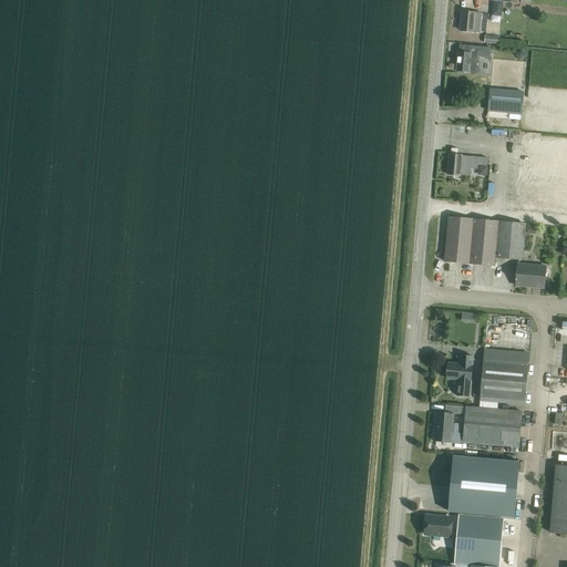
[(494,1),(493,17),(502,17),(503,2),(494,1)]
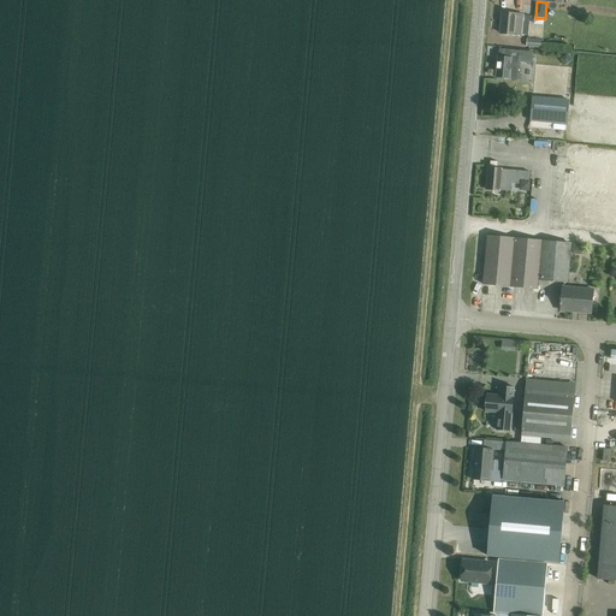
[(501,34),(522,36),(522,35),(528,36),(531,16),(503,13),(501,34)]
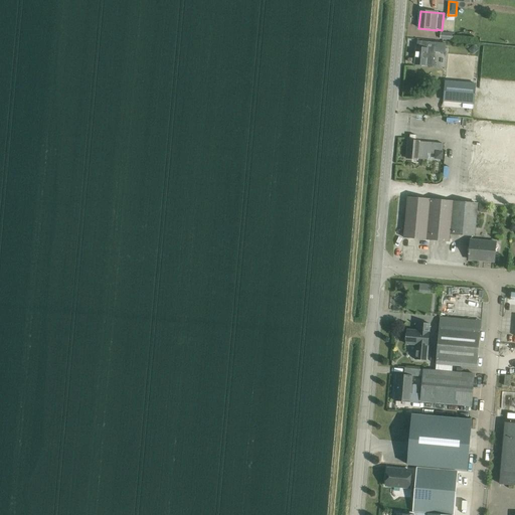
[(417,41),(416,48),(416,47),(414,64),(433,66),(435,50),(443,51),(444,43),(417,41)]
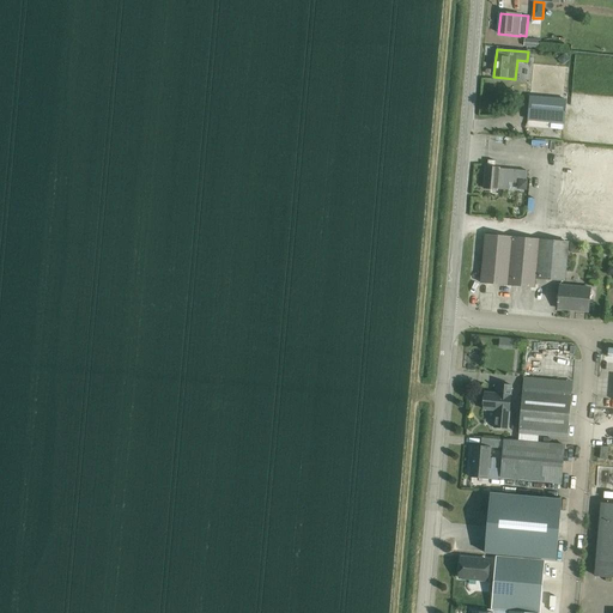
[(530,97),(528,121),(564,123),(566,99),(530,97)]
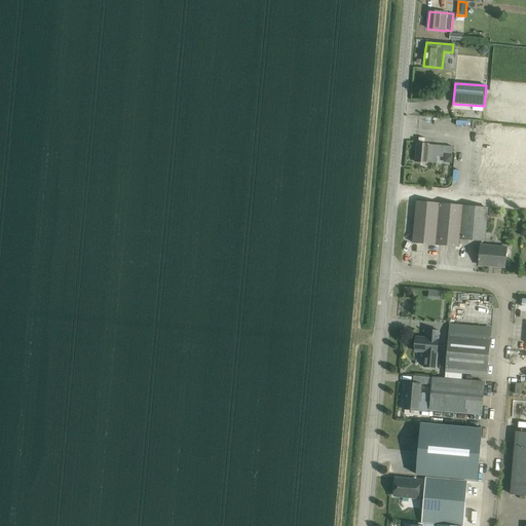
[(453,147),(417,144),(416,161),(424,162),(424,163),(427,164),(427,162),(437,163),(437,156),(444,157),(444,153),(452,154),(453,147)]
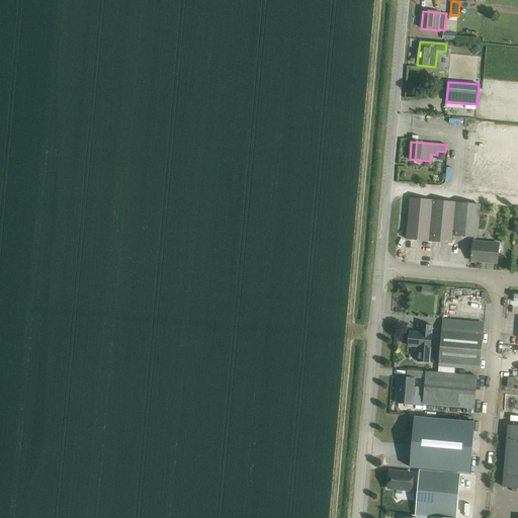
[(452,236),(470,237),(478,238),(481,205),(411,198),(407,239),(452,243),(452,236)]
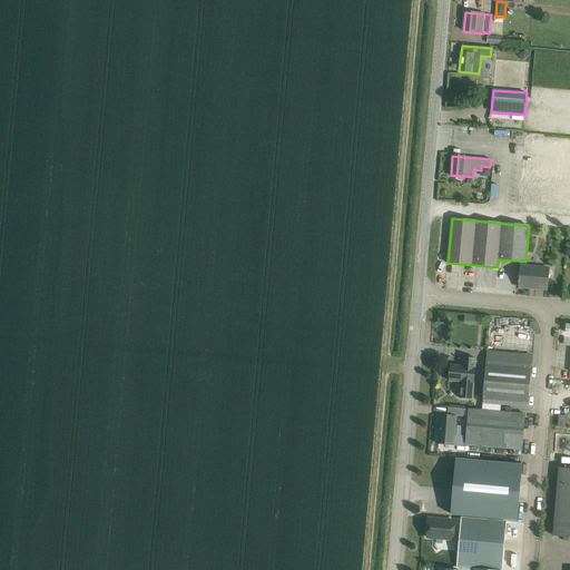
[(548,291),(549,269),(522,267),(520,288),(548,291)]
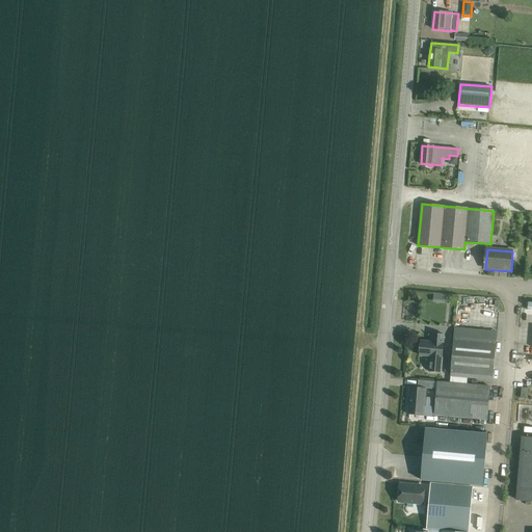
[(421,341),(420,355),(429,355),(428,371),(440,372),(442,372),(443,356),(445,335),(443,335),(430,334),(430,342),(421,341)]
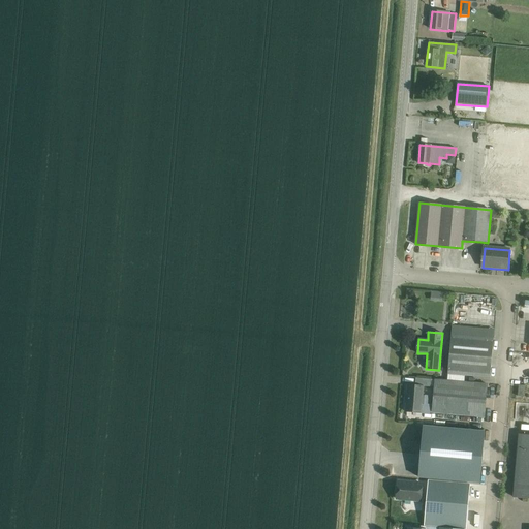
[(452,335),(447,381),(464,382),(464,375),(490,377),(493,339),(452,335)]
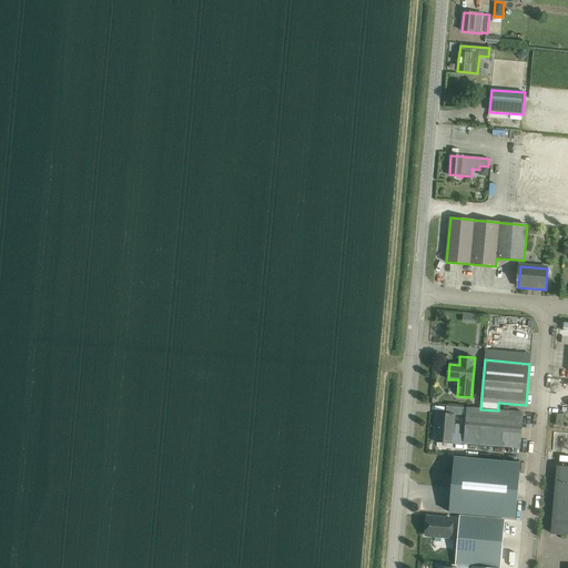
[(438,413),(435,442),(437,442),(437,444),(438,445),(442,446),(444,444),(444,443),(453,443),(453,433),(455,434),(456,425),(454,425),(455,415),(467,416),(465,443),(520,447),(523,413),(498,411),(480,409),(447,407),(446,414),(438,413)]
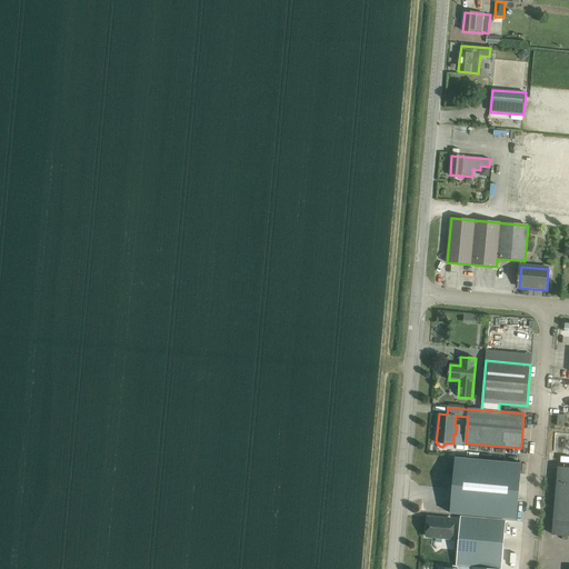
[(456,458),(452,489),(450,513),(517,519),(521,463),(456,458)]
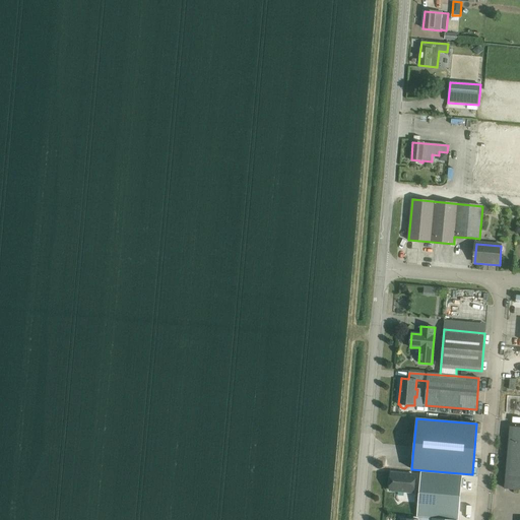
[(505,489),(519,490),(519,428),(510,428),(505,489)]
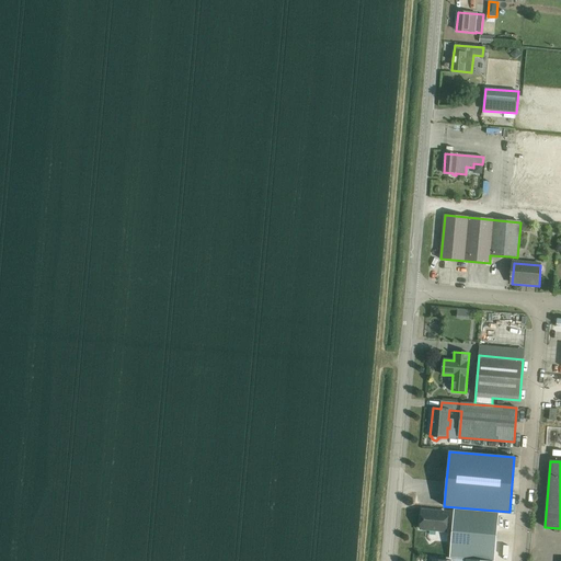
[(422,515),(421,528),(446,530),(447,517),(448,512),(422,510),(422,515)]
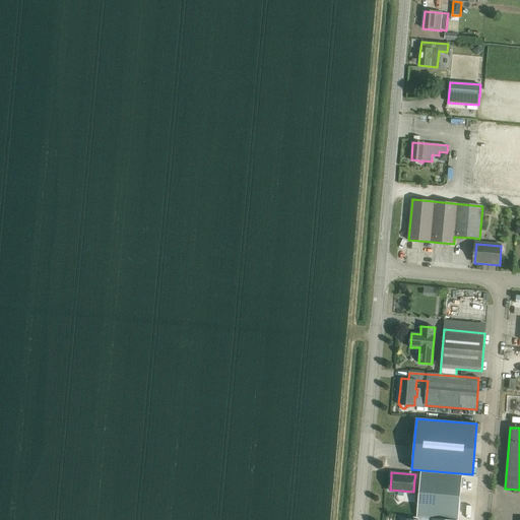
[(418,513),(420,514),(420,518),(430,519),(431,514),(458,517),(462,475),(421,472),(418,513)]
